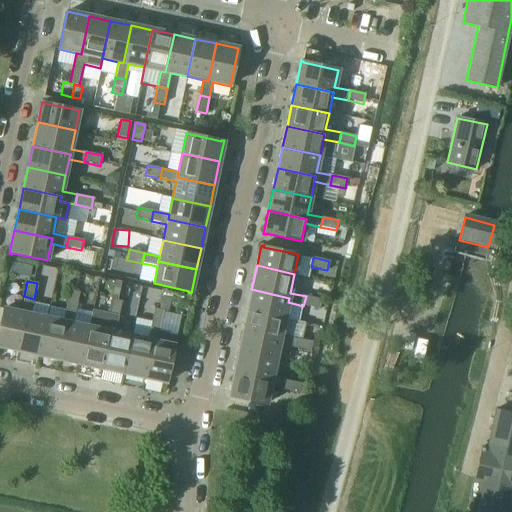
[(289,298),(251,289),(247,311),(285,319),(288,302),(289,298)]
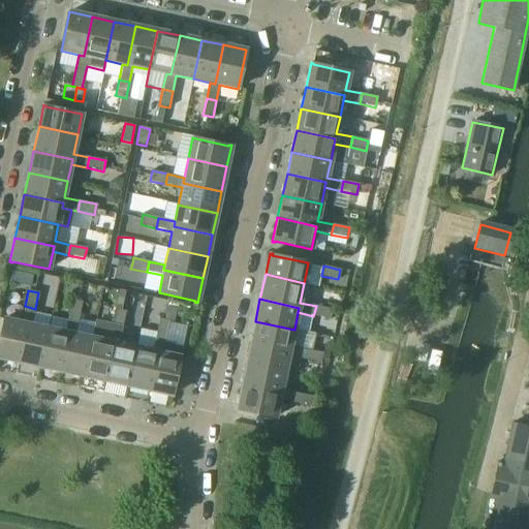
[(71,300),(68,316),(79,318),(82,302),(71,300)]
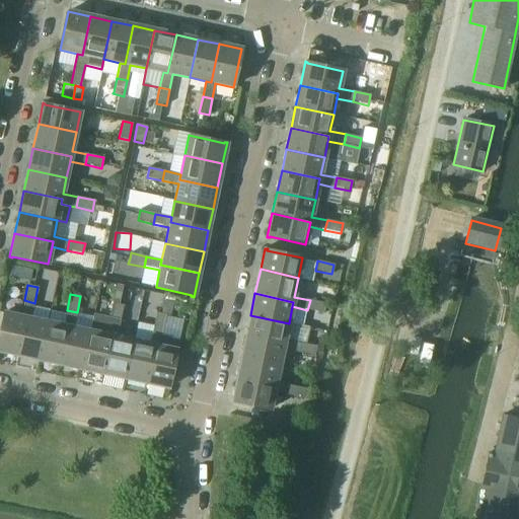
[(0,326),(0,351),(17,355),(25,317),(30,318),(34,303),(24,300),(21,316),(3,312),(0,326)]
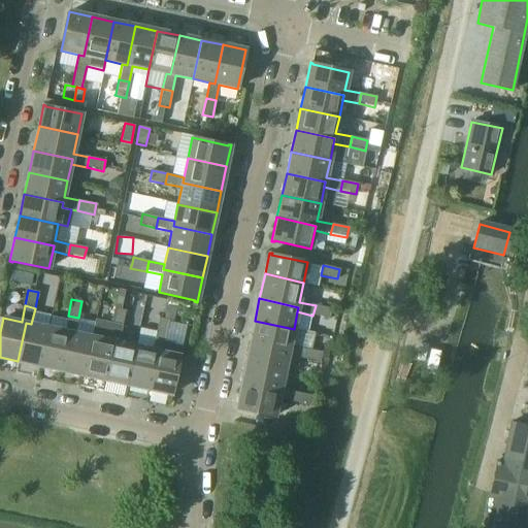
[(166,305),(163,319),(169,320),(173,321),(176,307),(166,305)]
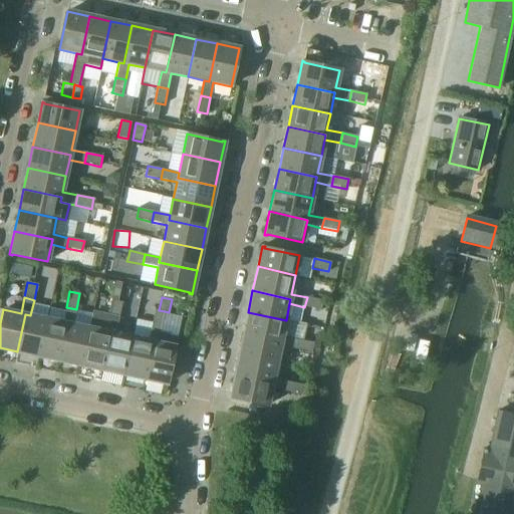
[(322,300),(307,297),(304,307),(320,310),(322,300)]
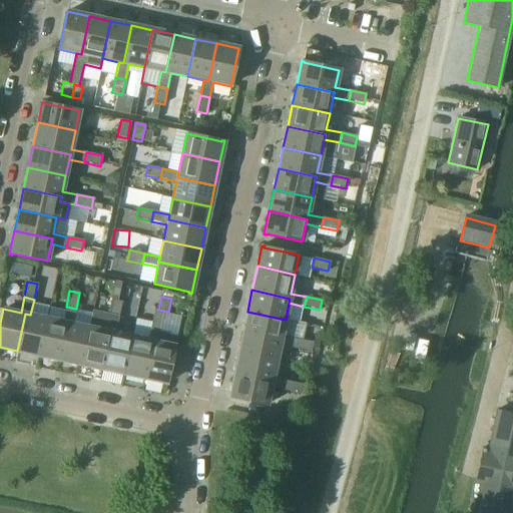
[(111,300),(108,316),(118,318),(122,302),(111,300)]
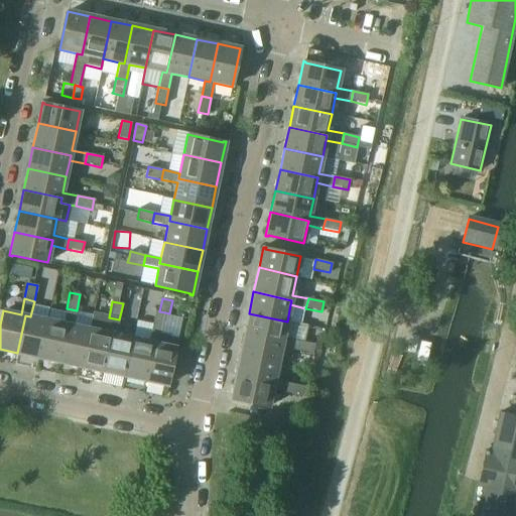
[(63,324),(46,319),(38,358),(59,363),(68,325),(73,326),(77,310),(67,308),(63,324)]
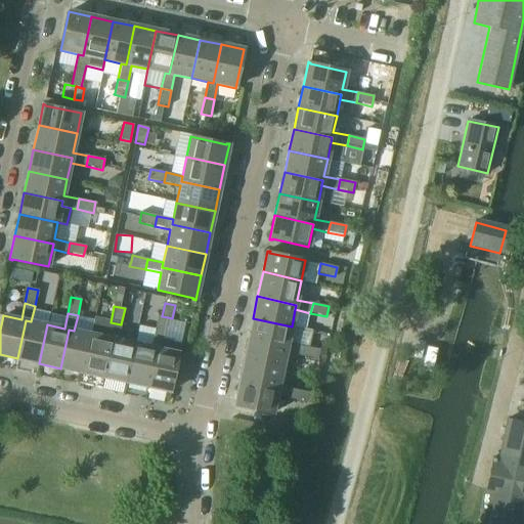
[(157,315),(154,332),(164,334),(168,317),(162,316),(157,315)]
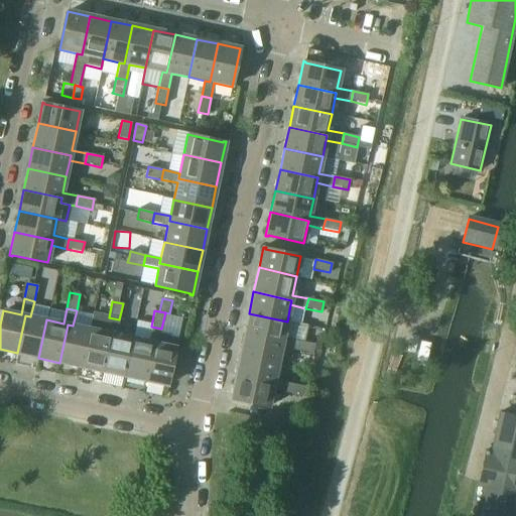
[(287,321),(249,313),(244,335),(282,343),(281,347),(296,351),(299,341),(283,338),(287,321)]
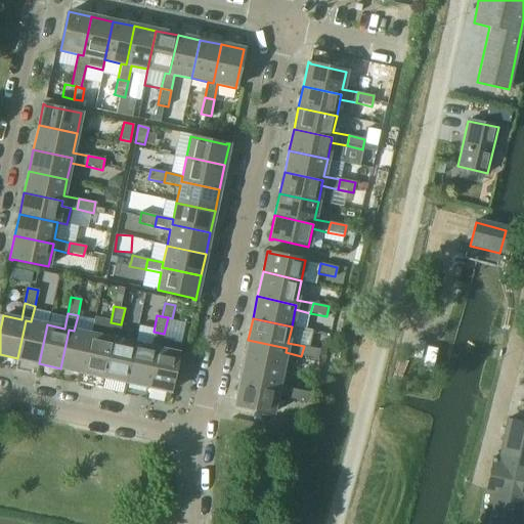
[(47,324),(31,321),(26,320),(17,358),(39,363),(47,324)]
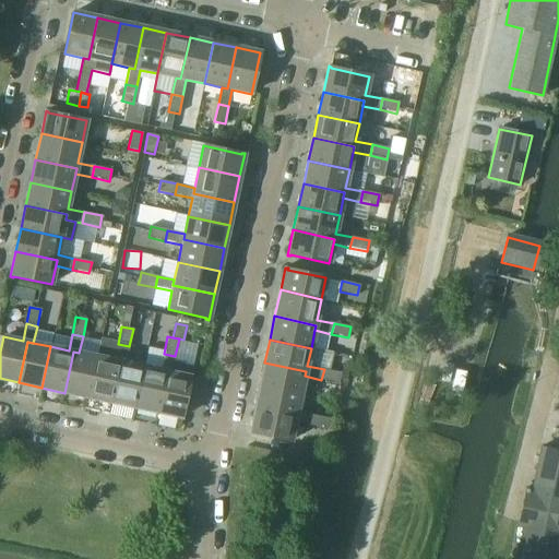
[(115,360),(97,357),(88,397),(111,403),(120,361),(125,363),(129,346),(118,344),(115,360)]
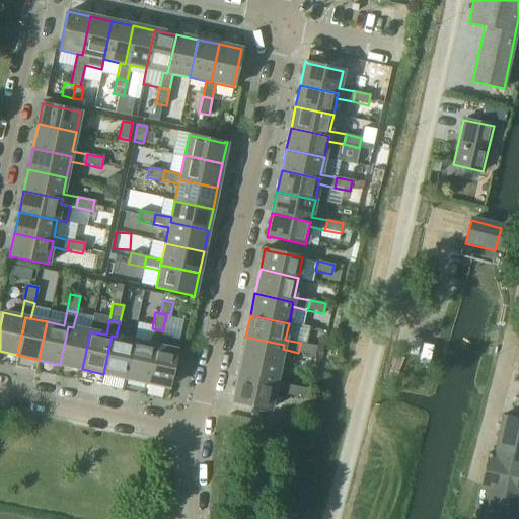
[(90,331),(73,327),(68,326),(60,365),(82,369),(90,331)]
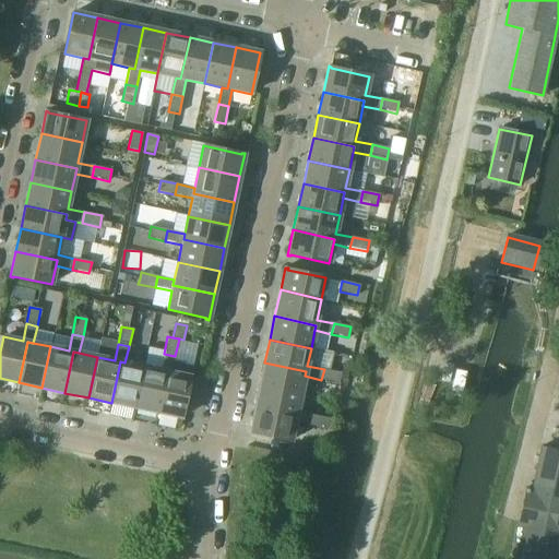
[(156,413),(166,371),(171,372),(175,356),(164,354),(161,370),(143,367),(134,407),(156,413)]
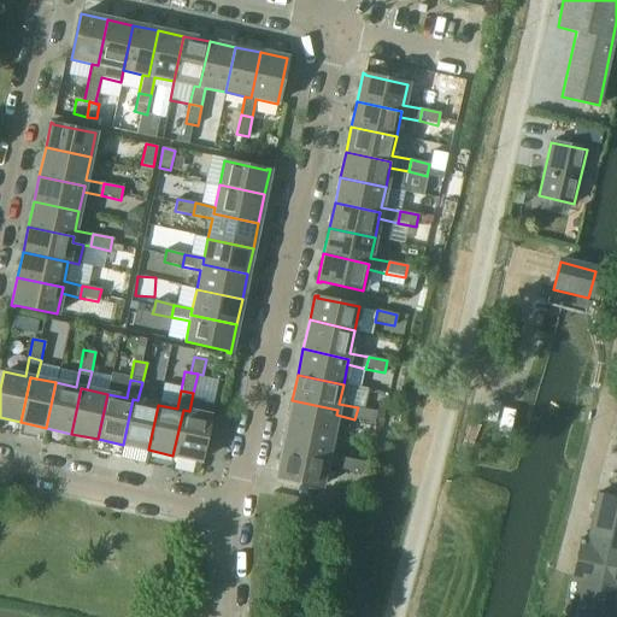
[(158,405),(137,400),(133,399),(123,445),(148,450),(158,405)]
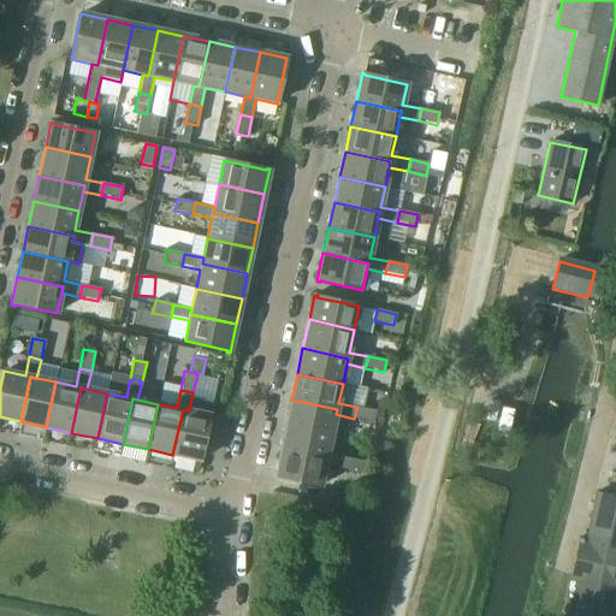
[(337,409),(291,400),(286,425),(331,434),(336,414),(337,409)]
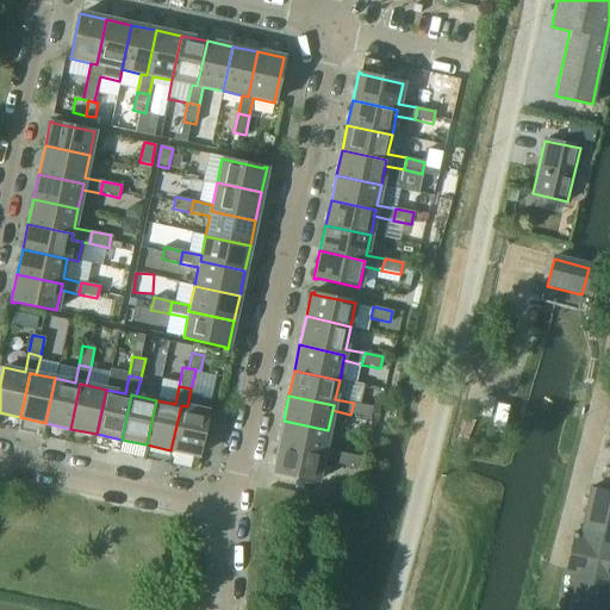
[(372,406),(354,403),(350,415),(369,419),(372,406)]
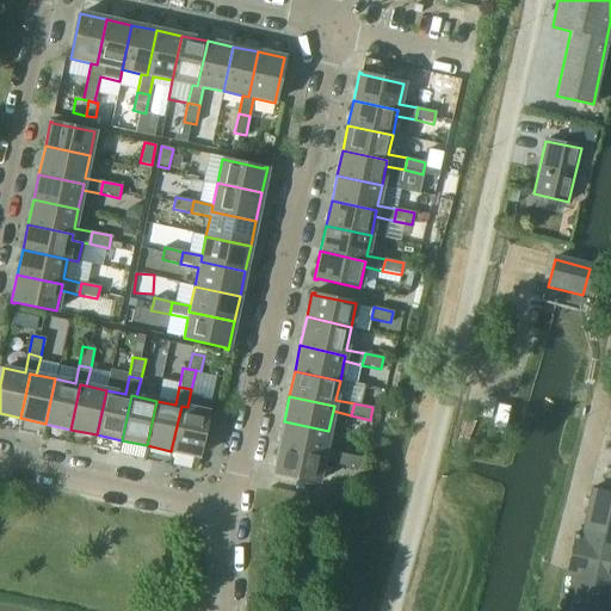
[(208,412),(187,407),(181,406),(171,451),(198,457),(208,412)]
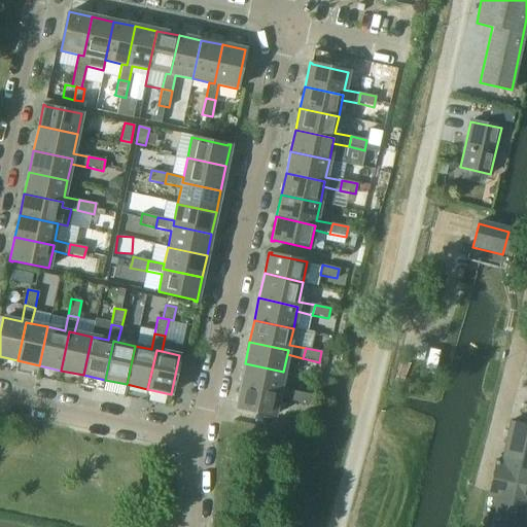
[(283,372),(245,363),(240,385),(279,393),(278,398),(293,401),(295,392),(280,388),(283,372)]
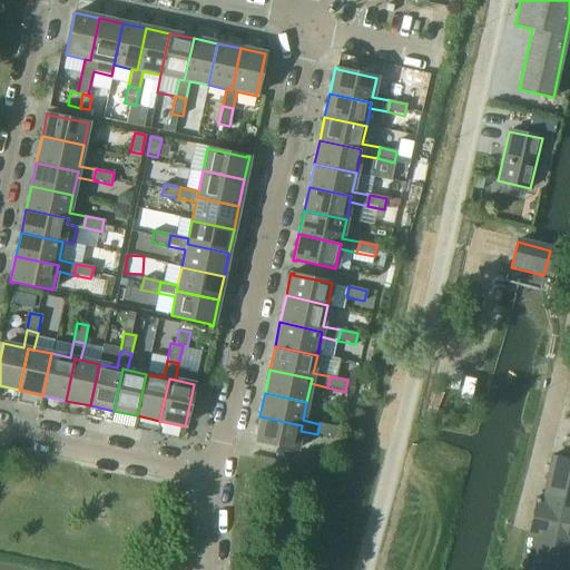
[(302,425),(259,416),(254,442),(257,443),(257,442),(296,450),(301,431),(302,425)]
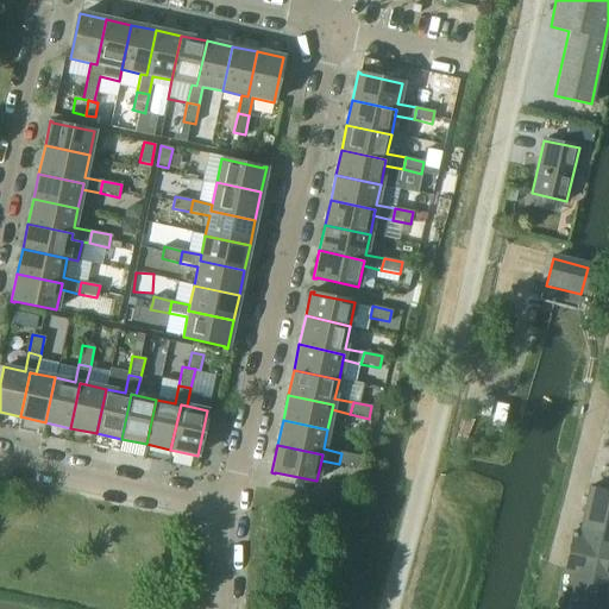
[(360,456),(341,453),(339,464),(358,469),(360,456)]
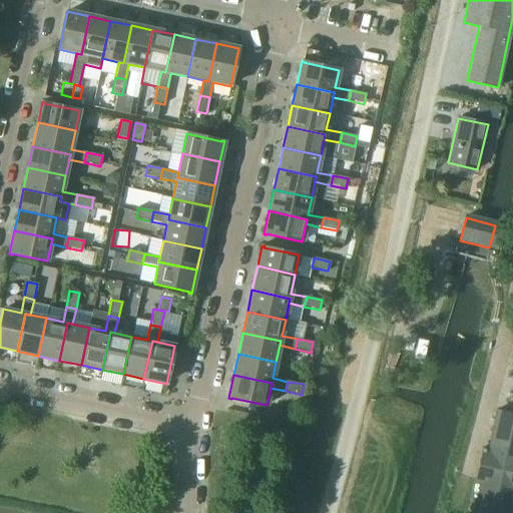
[(512,415),(496,412),(487,451),(482,449),(474,485),(479,486),(473,512),(510,512),(512,502),(512,415)]
